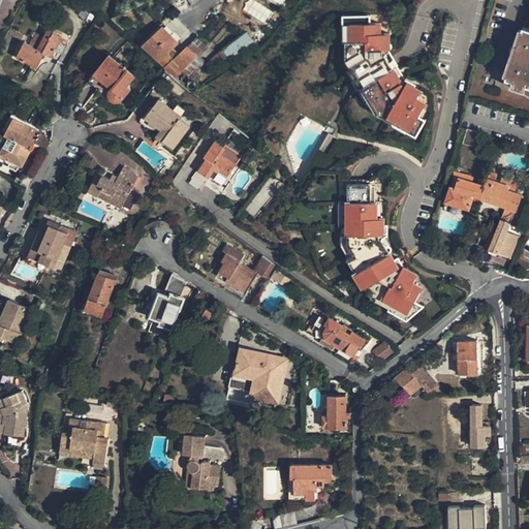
[(255,2),(250,11),(266,22),(271,12),(255,2)]
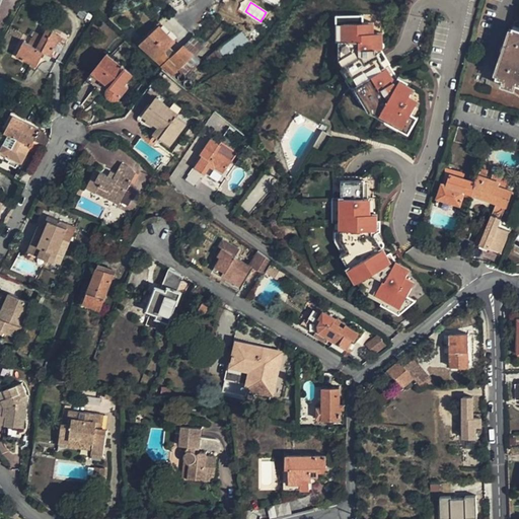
[(221,19),(211,10),(182,43),(193,53),(221,19)]
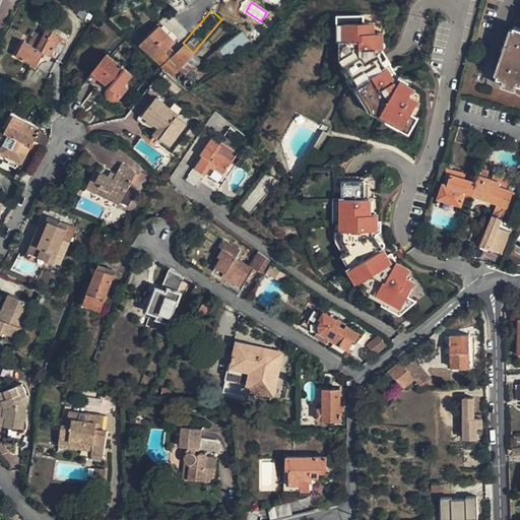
[(346,24),(361,24),(361,12),(338,12),(338,40),(342,40),(342,60),(351,76),(347,79),(361,102),(365,100),(373,112),(411,135),(420,119),(414,115),(407,127),(375,108),(346,57),(346,24)]
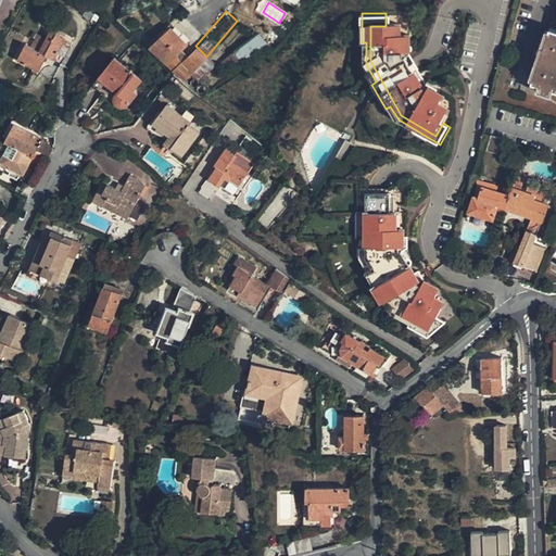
[(159,35),(149,45),(172,67),(181,59),(176,52),(186,42),(169,25),(159,35)]
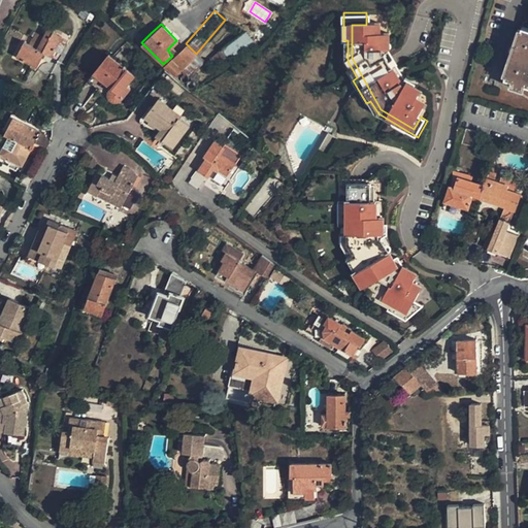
[(381,109),(414,129),(421,117),(429,103),(420,98),(424,90),(418,86),(419,84),(409,77),(407,81),(405,86),(403,85),(386,55),(386,52),(391,53),(391,36),(382,36),(382,26),(366,25),(352,25),(352,58),(381,109)]
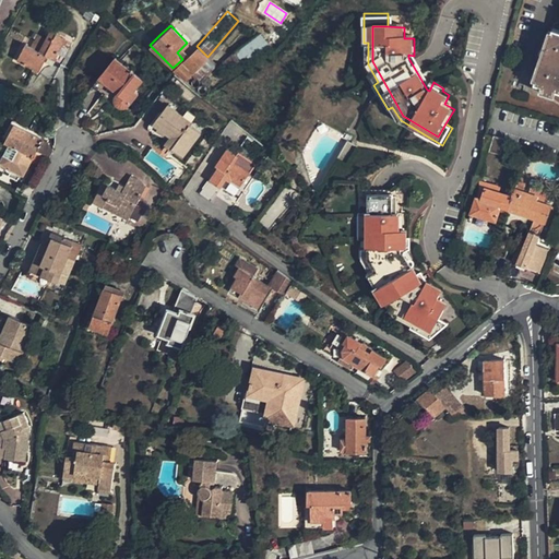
[(535,82),(558,90),(558,28),(554,27),(535,82)]
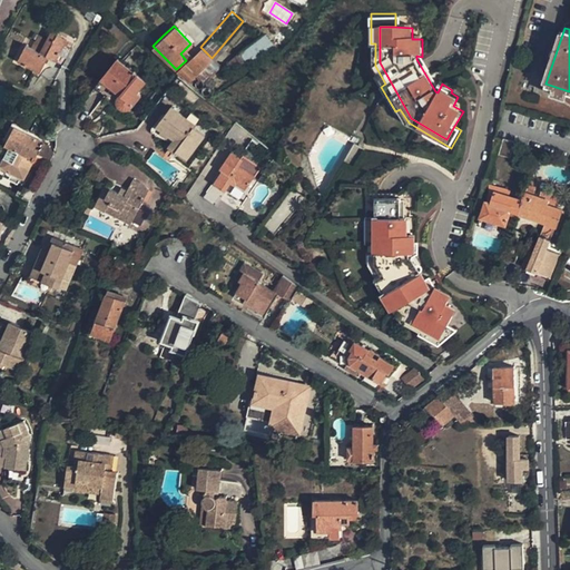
[(67,39),(51,30),(47,38),(38,32),(30,47),(26,45),(17,60),(40,72),(49,58),(56,61),(67,39)]
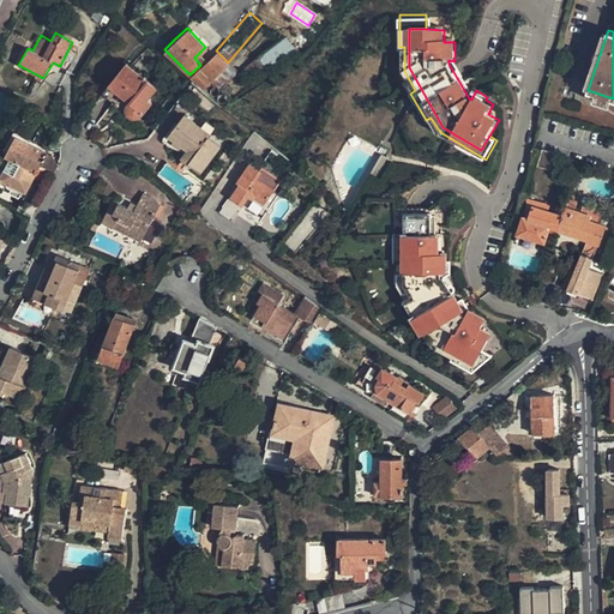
[(283,36),(257,58),(270,74),(296,53),(283,36)]
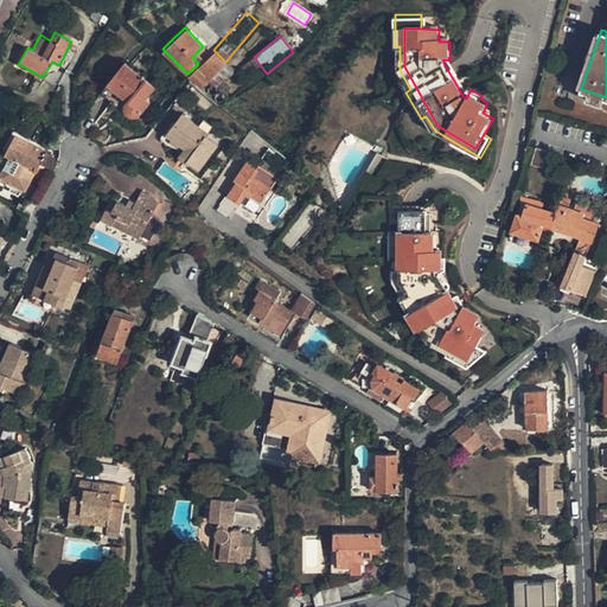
[(225,62),(213,50),(198,64),(187,74),(200,87),(225,62)]
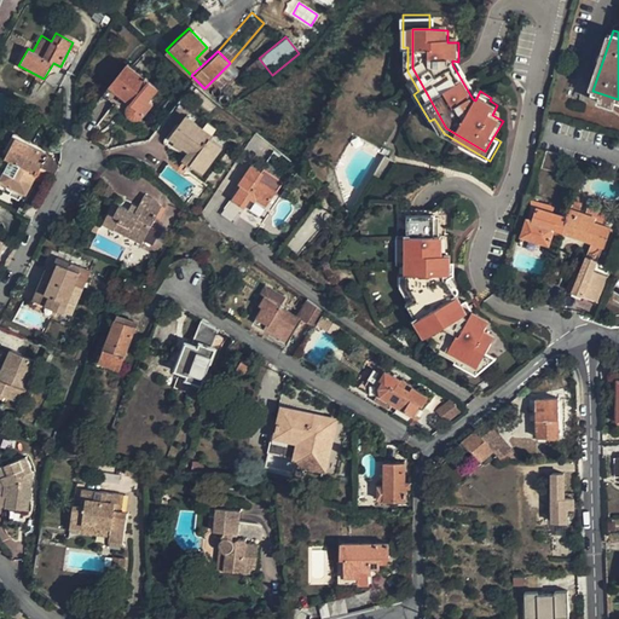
[(475,100),(478,96),(458,62),(452,61),(452,64),(473,99),(475,100)]
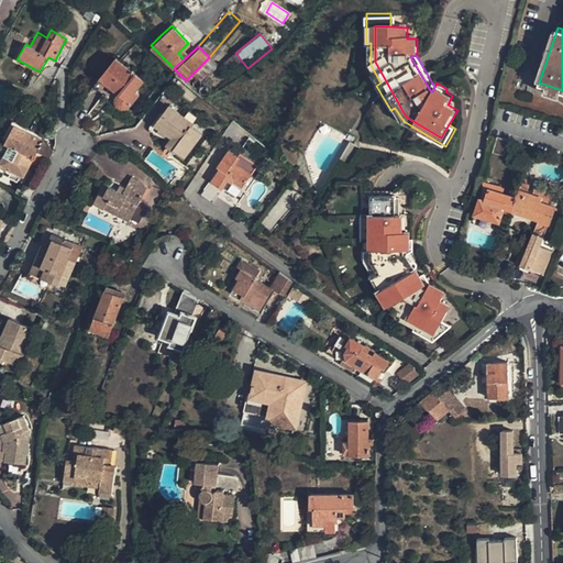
[(116,58),(94,85),(105,94),(109,88),(119,96),(117,101),(118,106),(123,108),(128,107),(138,95),(135,91),(143,81),(116,58)]
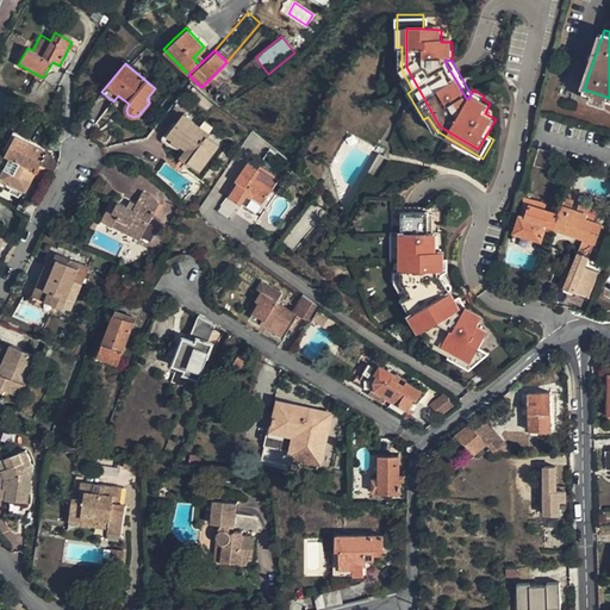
[(182,113),(168,136),(187,149),(181,159),(188,163),(190,161),(201,169),(218,143),(207,135),(209,132),(182,113)]
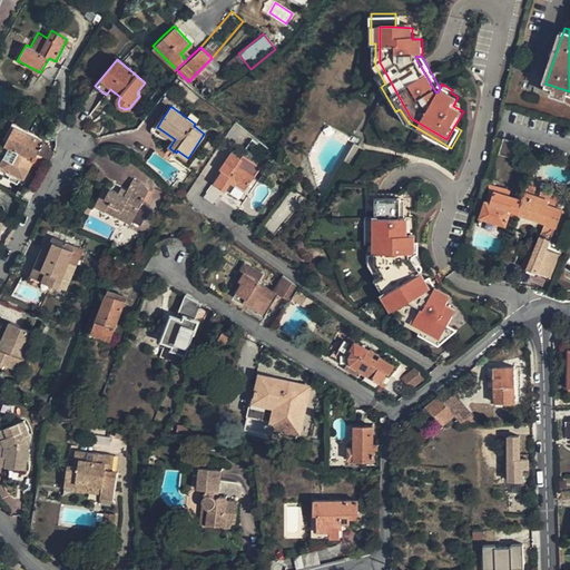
[(0,166),(25,178),(42,144),(13,129),(6,144),(9,146),(0,163),(0,166)]
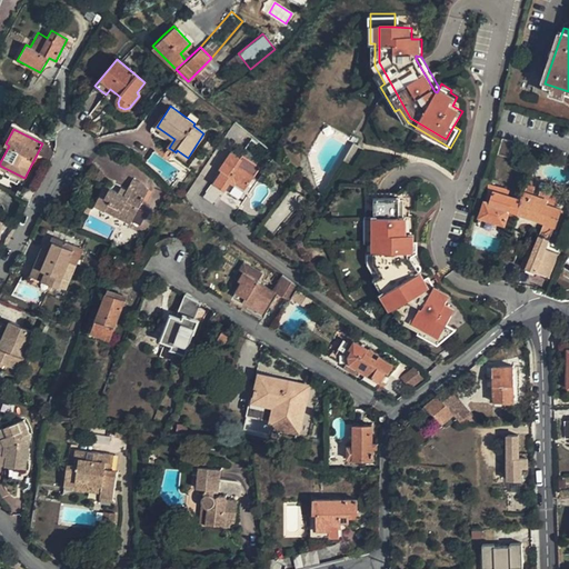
[(499,151),(510,155),(516,140),(503,137),(499,151)]
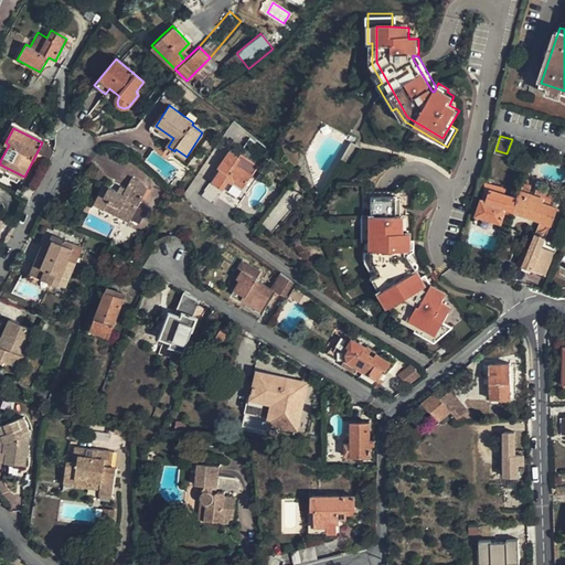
[(351,168),(363,148),(352,142),(341,161),(351,168)]
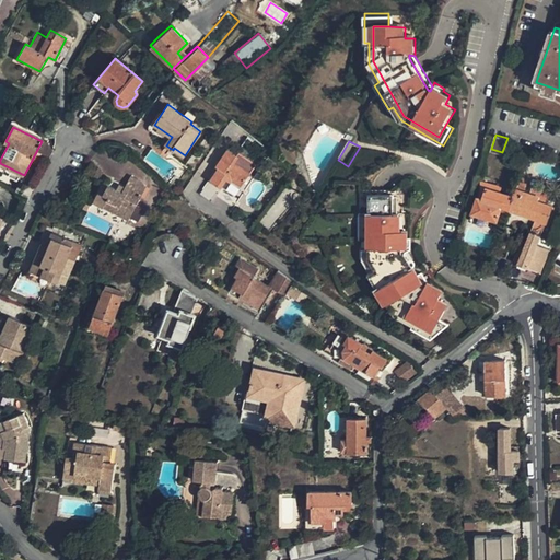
[(210,177),(221,185),(225,177),(228,174),(231,176),(241,183),(248,172),(233,160),(237,154),(226,148),(214,164),(218,166),(210,177)]
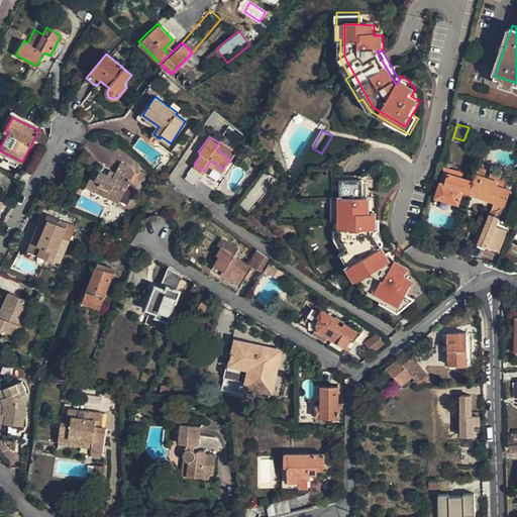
[(130,168),(122,164),(117,174),(114,179),(109,176),(97,171),(87,188),(96,194),(98,190),(119,202),(135,173),(130,168)]
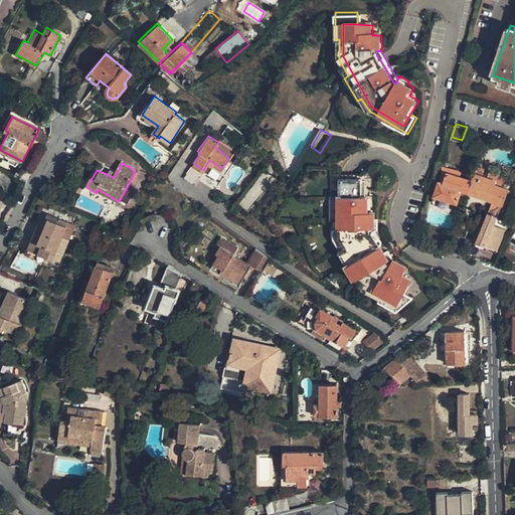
[(487,167),(479,164),(476,174),(484,177),(487,167)]
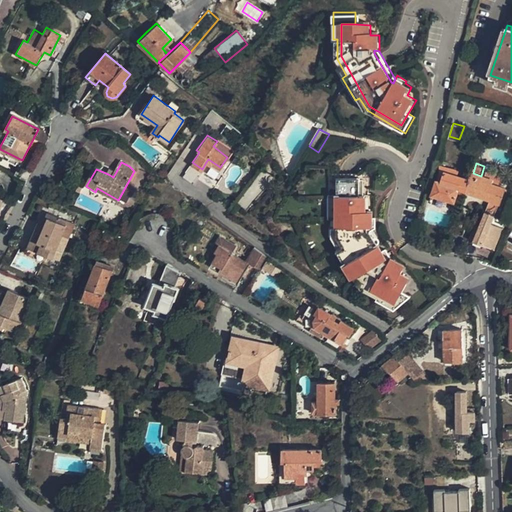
[(439,166),(432,195),(454,203),(458,193),(459,189),(466,192),(470,180),(458,175),(459,170),(439,166)]
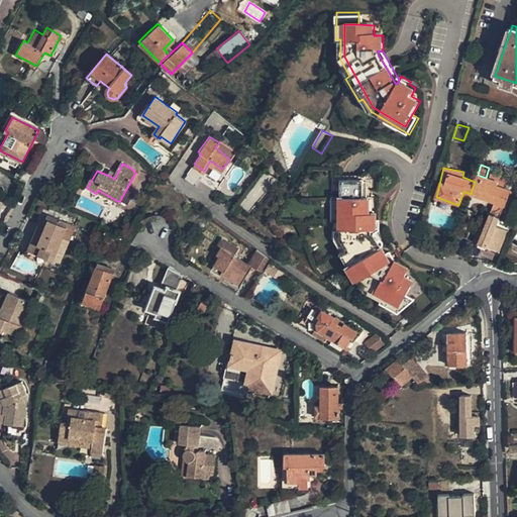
[(496,202),(504,205),(509,190),(505,189),(497,186),(499,182),(490,179),(486,178),(478,175),(475,182),(471,194),(496,202)]
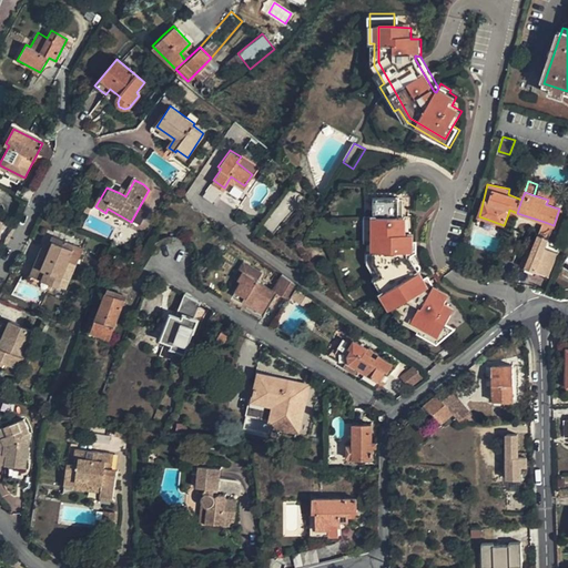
[(540,192),(538,196),(548,200),(546,204),(555,208),(558,199),(540,192)]
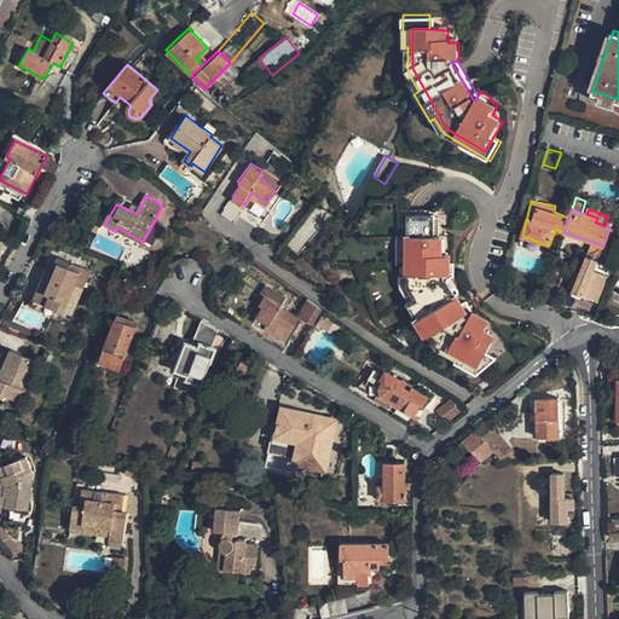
[(490,354),(498,340),(487,334),(492,324),(475,314),(470,304),(464,307),(451,282),(456,279),(456,266),(451,266),(451,258),(443,258),(443,238),(441,238),(437,238),(437,218),(437,217),(409,217),(408,238),(408,267),(408,285),(443,347),(462,358),(481,369),(490,354)]
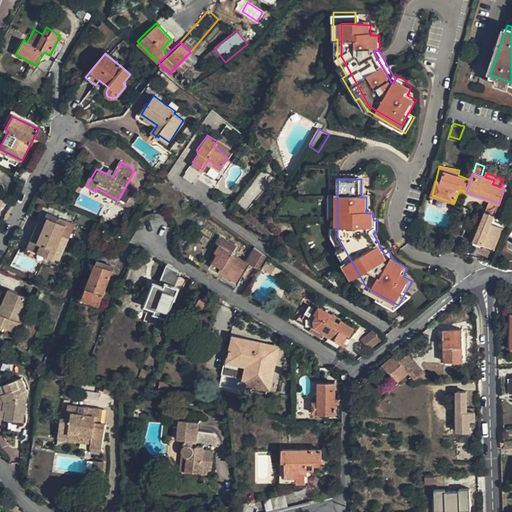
[(256,181),(238,202),(244,208),(262,187),(256,181)]
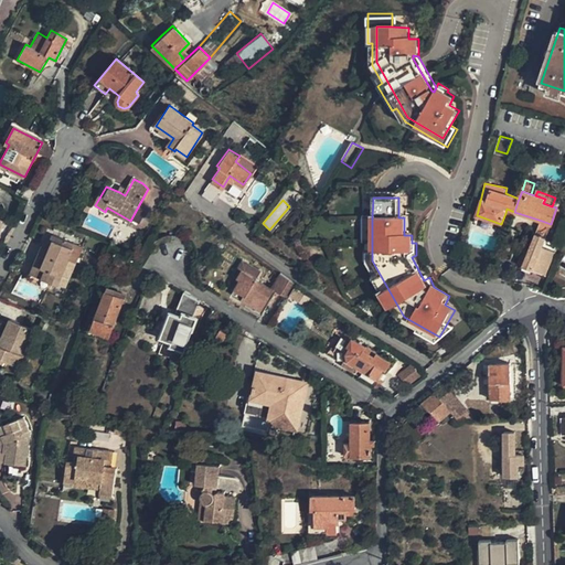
[(129,224),(130,221),(107,208),(105,212),(129,224)]
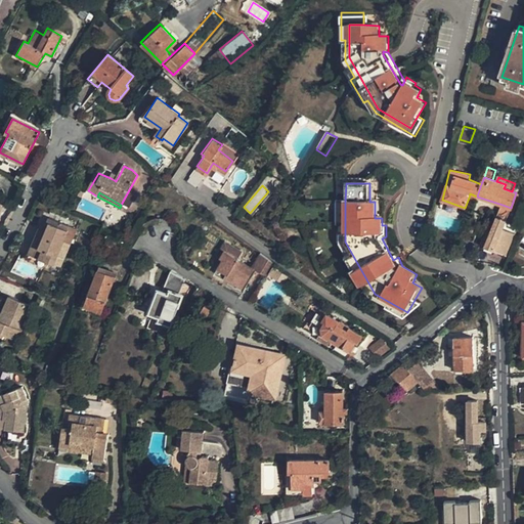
[(345,202),(336,202),(336,226),(345,226),(345,202)]
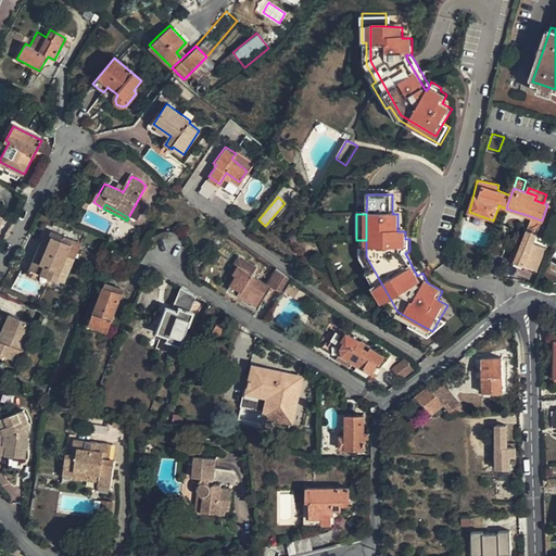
[(242,223),(248,227),(253,220),(248,216),(242,223)]
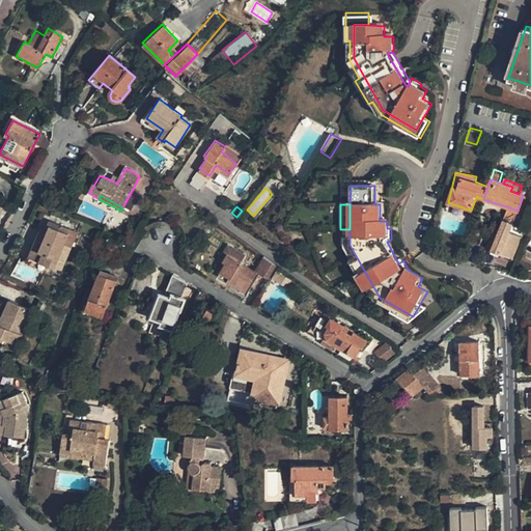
[(509,207),(504,219),(513,223),(518,211),(509,207)]
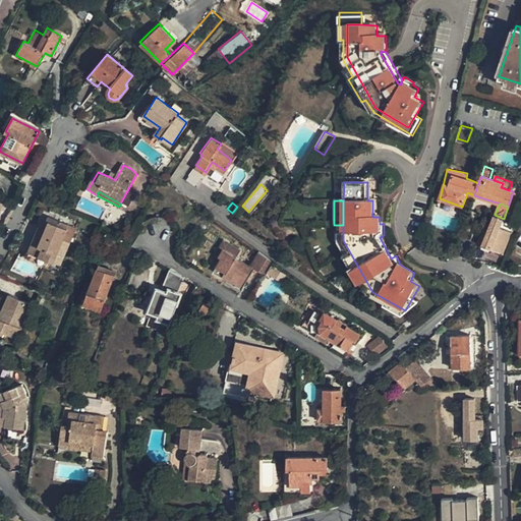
[(504,219),(495,215),(487,232),(481,246),(490,250),(500,230),(504,219)]
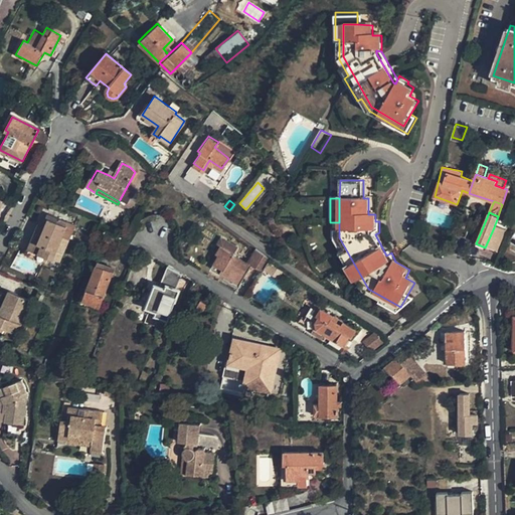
[(43,225),(32,250),(55,261),(70,223),(48,214),(43,225)]
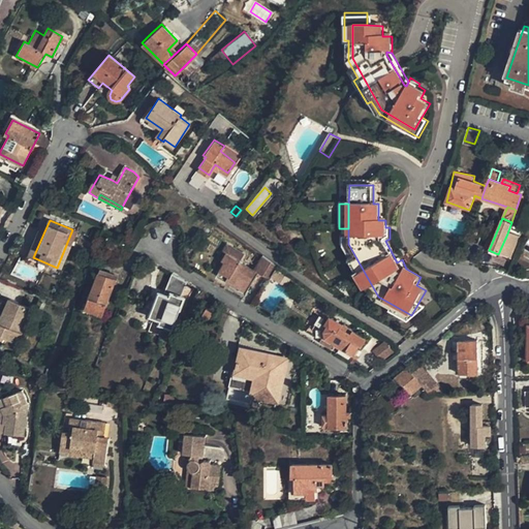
[(33,257),(44,231),(39,229),(29,255),(33,257)]
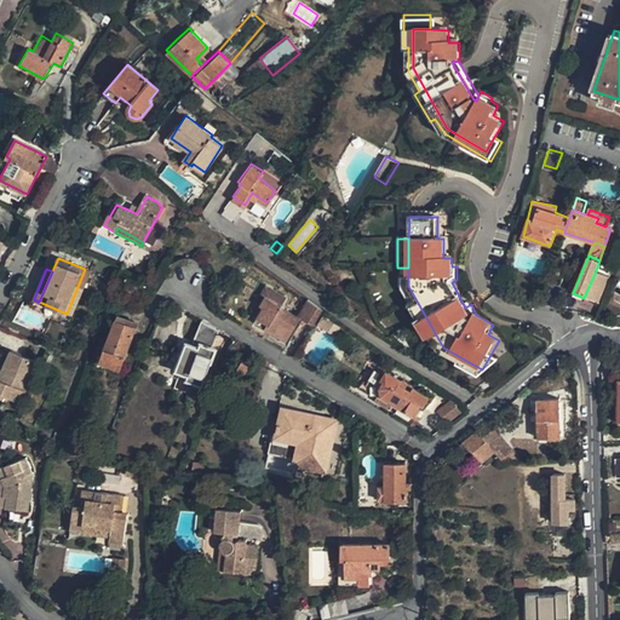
[(573,293),(580,276),(573,274),(567,292),(573,293)]
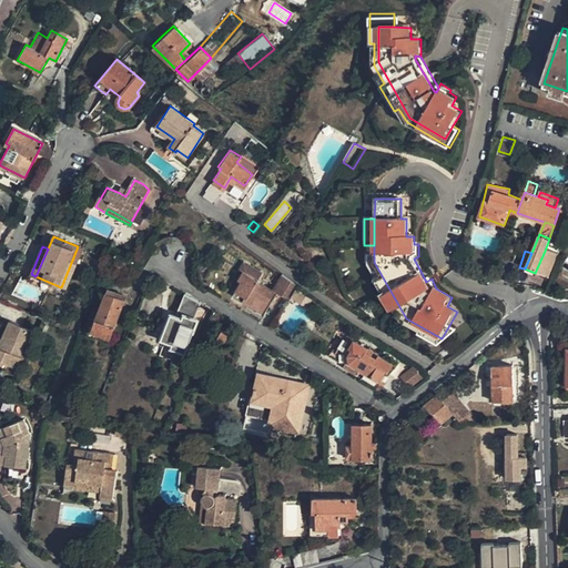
[(545,251),(535,273),(545,277),(555,255),(551,254),(545,251)]
